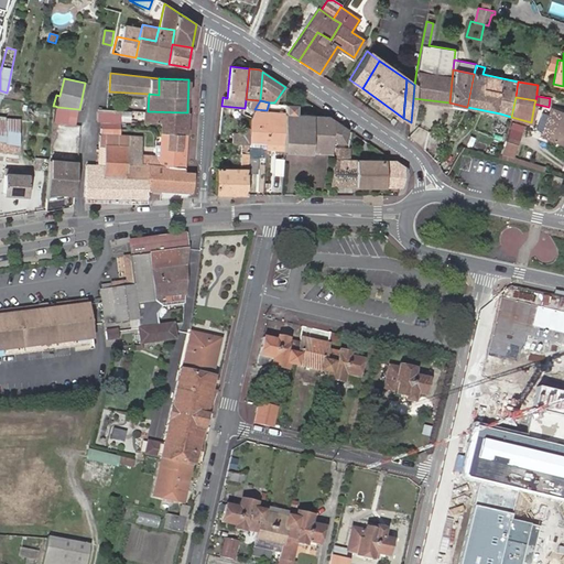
[(346,143),(347,129),(326,116),(296,114),(296,106),(285,105),(285,114),(284,142),(283,150),(283,151),(292,152),(292,161),(311,161),(312,152),(333,153),(334,143),(346,143)]
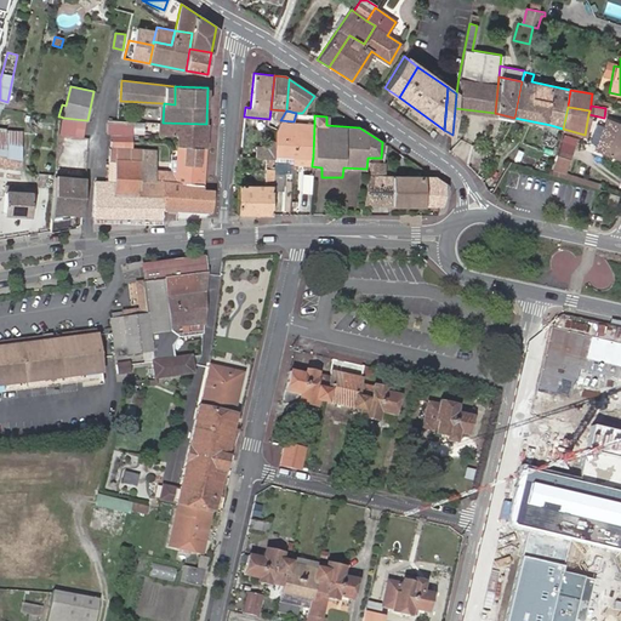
[(86,120),(63,118),(61,134),(84,137),(86,120)]
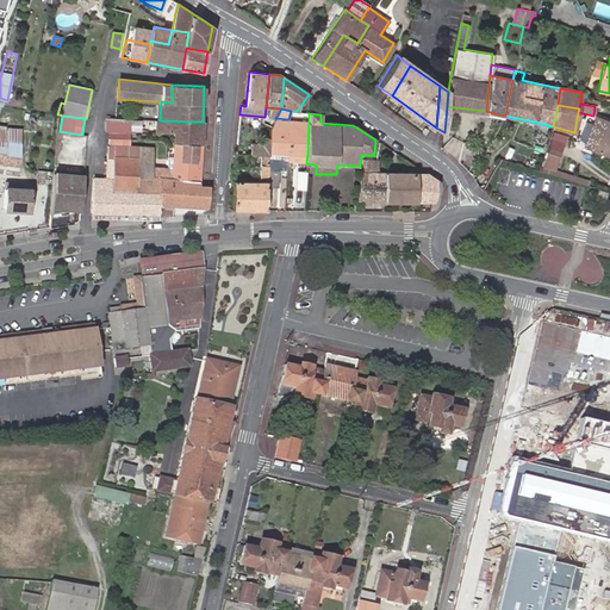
[(608,156),(609,149),(609,120),(597,116),(584,147),(608,156)]
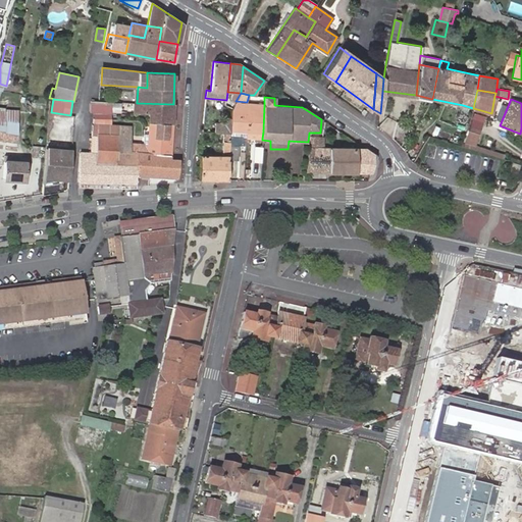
[(111,112),(121,113),(121,102),(112,102),(112,104),(111,112)]
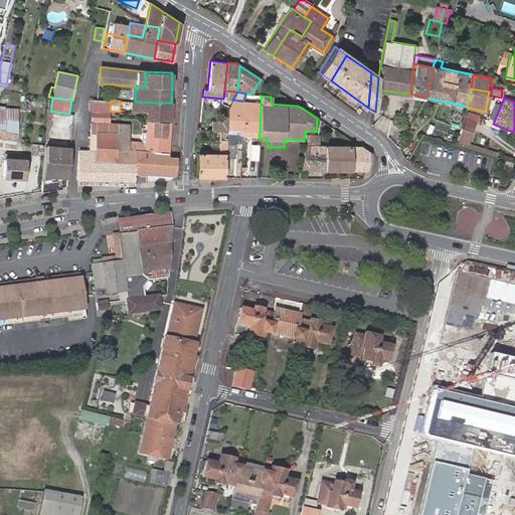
[(94,111),(110,111),(111,103),(90,102),(90,111),(94,111)]
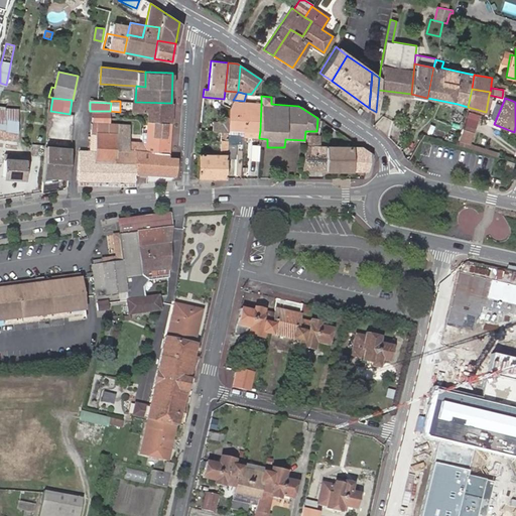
[(133,102),(133,112),(148,113),(148,121),(170,123),(171,103),(135,102),(133,102)]
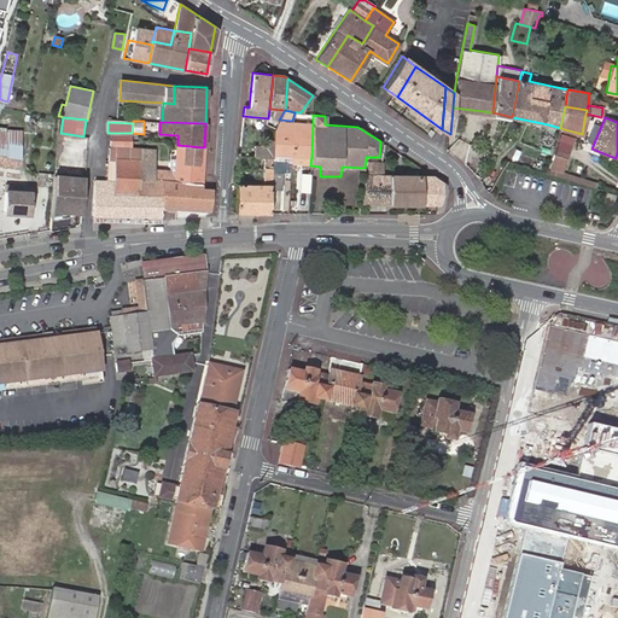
[(274,139),(273,155),(292,156),(312,156),(313,124),(293,123),(278,123),(275,128),(274,139)]
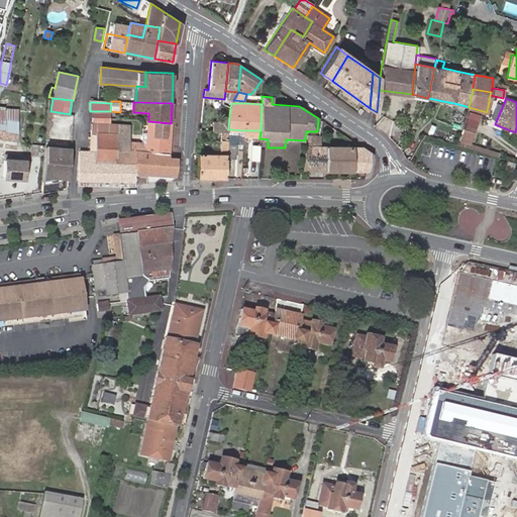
[(5,108),(0,107),(0,136),(17,139),(19,111),(4,110),(5,108)]
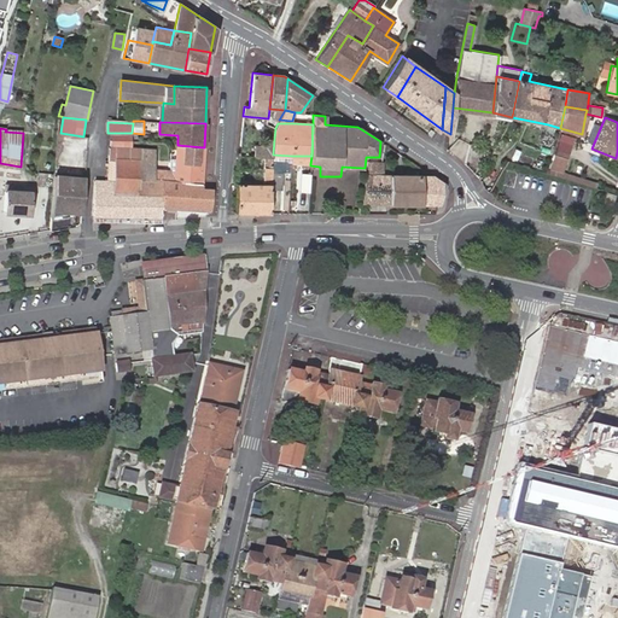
[(254,145),(254,157),(273,157),(273,155),(274,139),(266,139),(266,146),(254,145)]
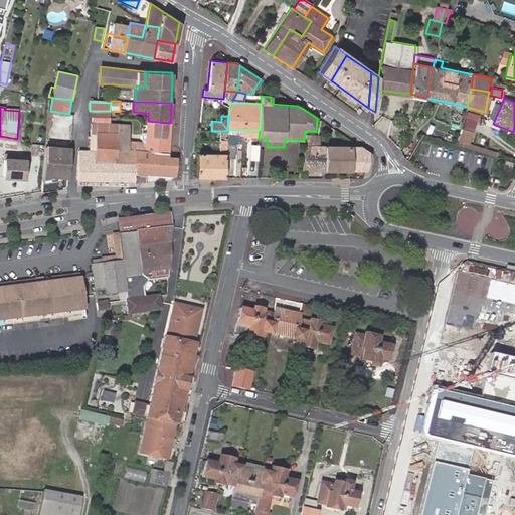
[(170,123),(148,121),(147,133),(142,133),(141,143),(145,143),(156,144),(156,149),(168,150),(170,123)]
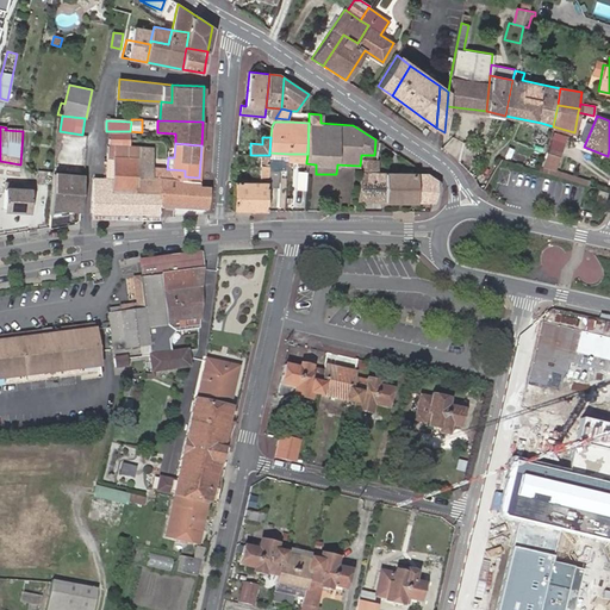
[(92,213),(157,215),(159,205),(205,207),(207,186),(198,186),(199,181),(172,179),(172,169),(167,169),(153,167),(153,148),(131,147),(110,145),(109,145),(106,179),(94,179),(92,213)]
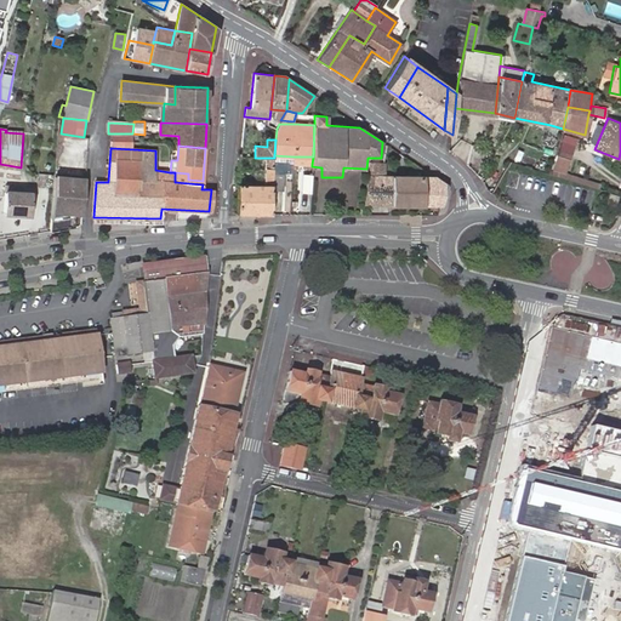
[(568,159),(558,155),(554,167),(564,171),(568,159)]
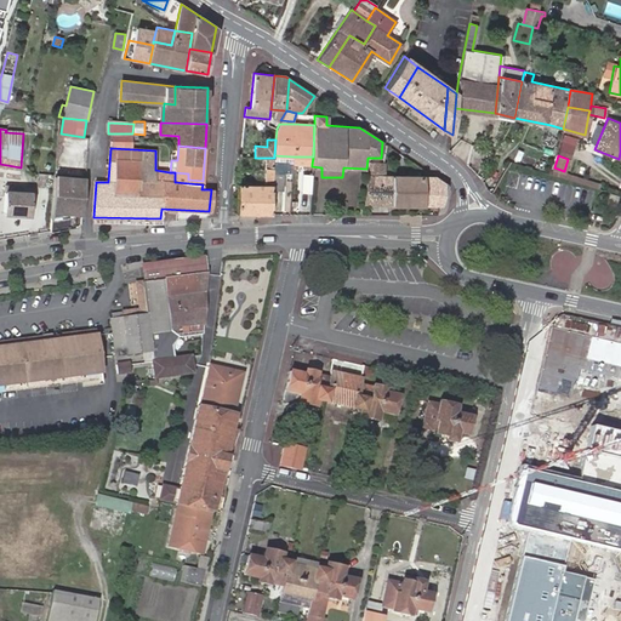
[(267,164),(265,186),(273,186),(274,171),(274,164),(274,161),(269,160),(269,164),(267,164)]
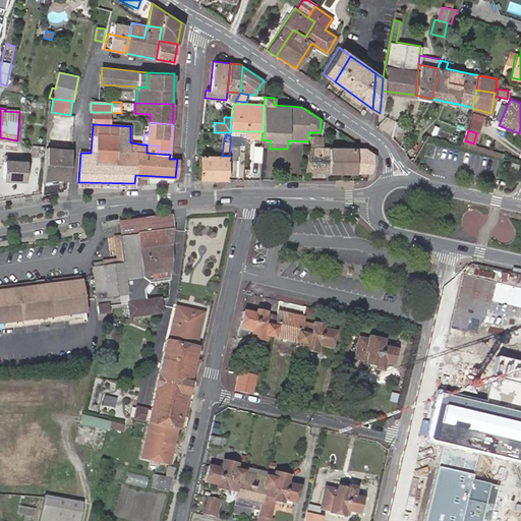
[(369,172),(374,156),(362,148),(324,147),(325,136),(310,136),(305,171),(369,172)]
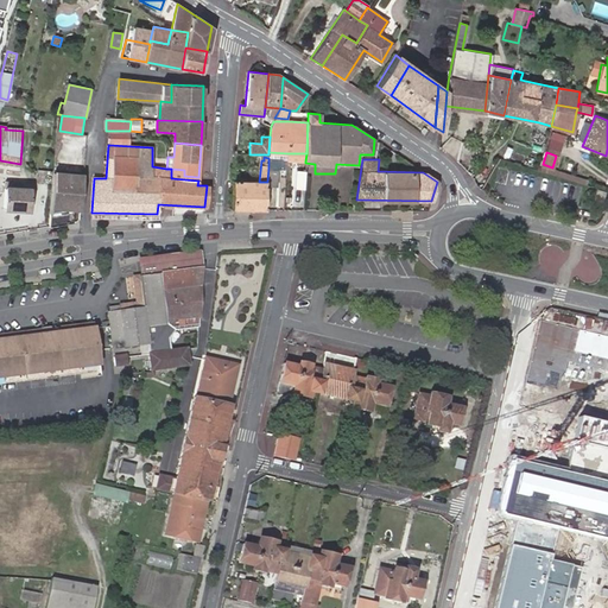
[(315,173),(315,164),(305,163),(305,170),(305,173),(315,173)]
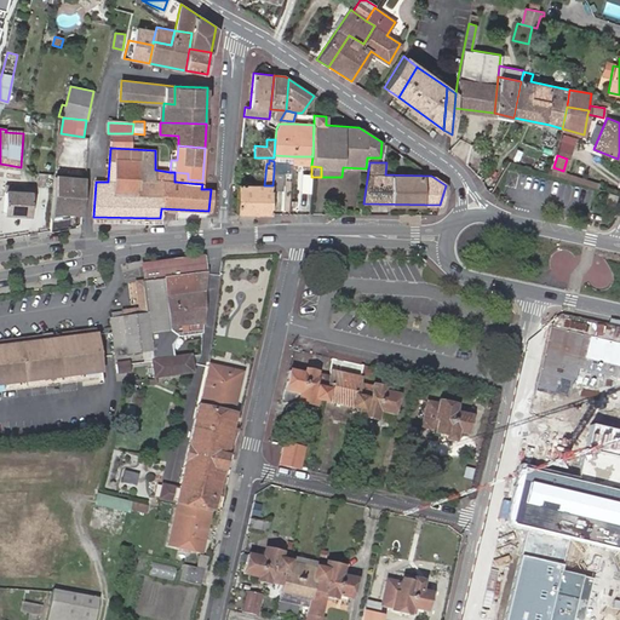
[(273,185),(273,189),(282,189),(283,172),(274,171),(273,185)]
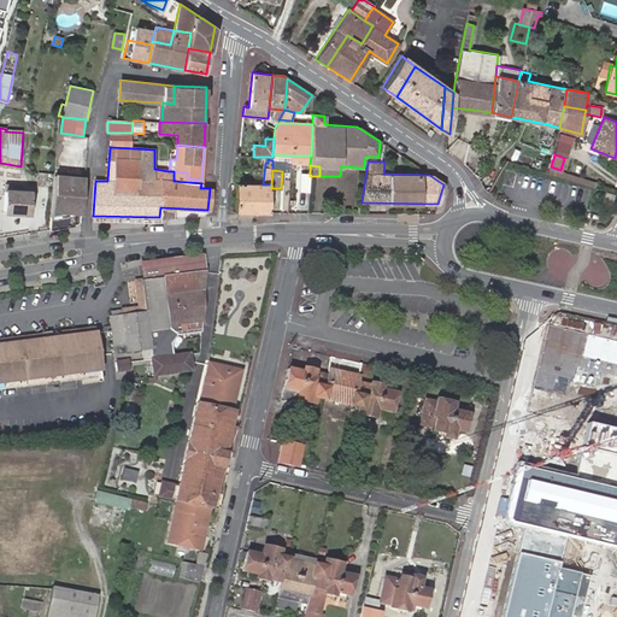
[(201,183),(201,180),(187,178),(187,172),(174,171),(174,181),(201,183)]
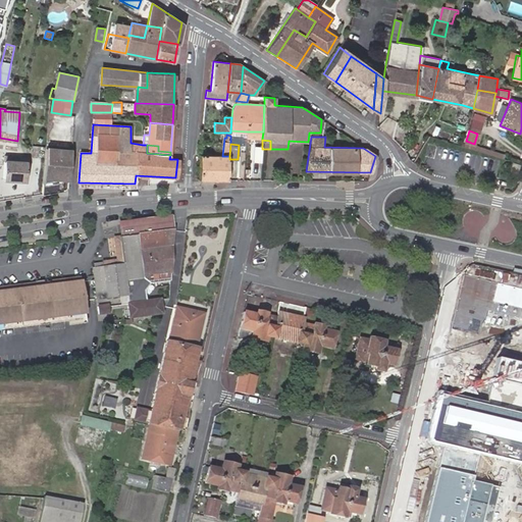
[(71,152),(47,150),(44,177),(69,177),(71,152)]
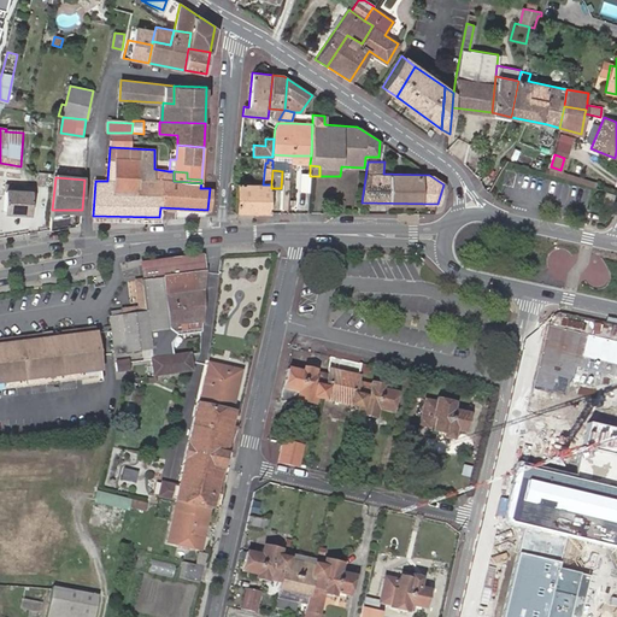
[(236,212),(270,212),(271,188),(271,184),(263,184),(238,183),(236,212)]
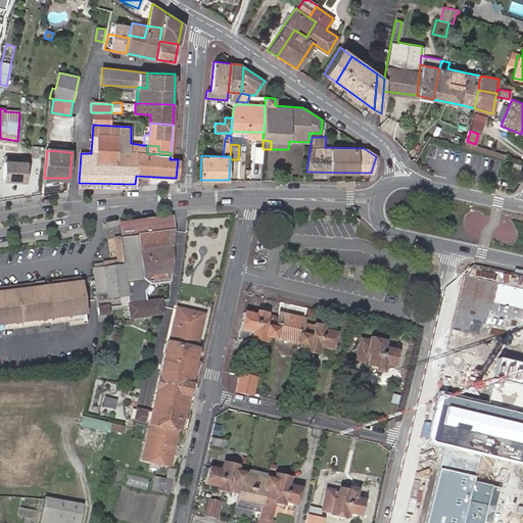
[(24,162),(6,161),(4,179),(27,181),(28,162),(24,162)]
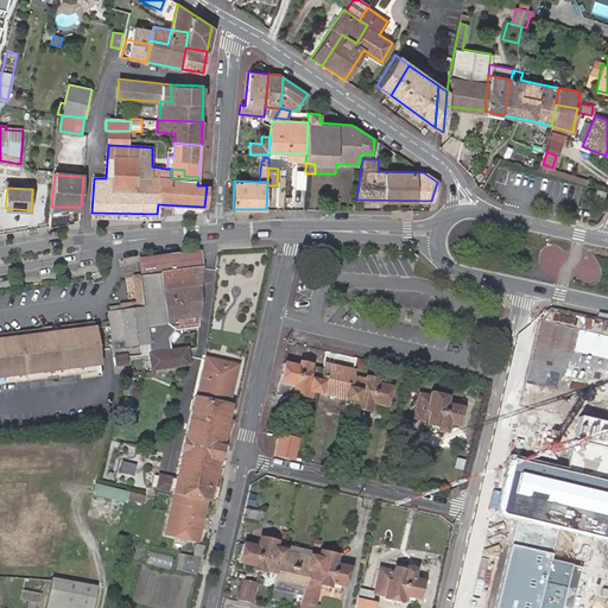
[(603,201),(606,190),(602,189),(597,188),(594,198),(603,201)]
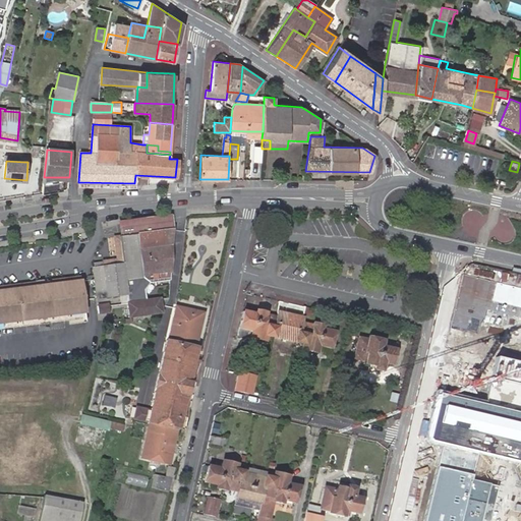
[(169,216),(133,219),(135,233),(172,228),(169,216)]
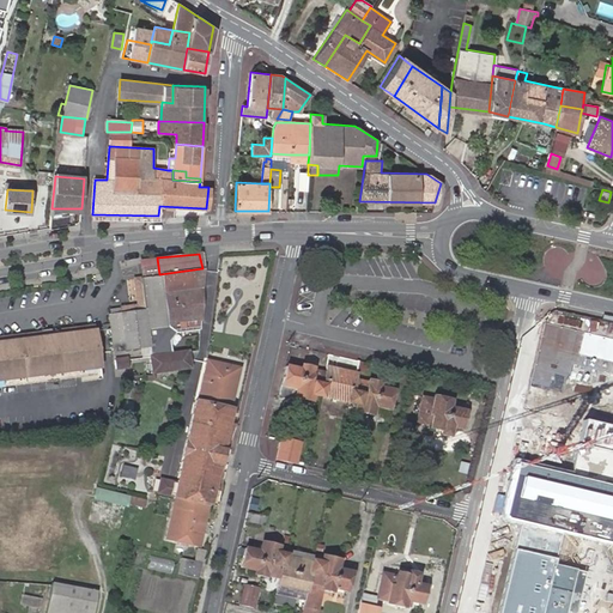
[(157,258),(138,260),(139,265),(140,274),(140,278),(159,274),(157,258)]
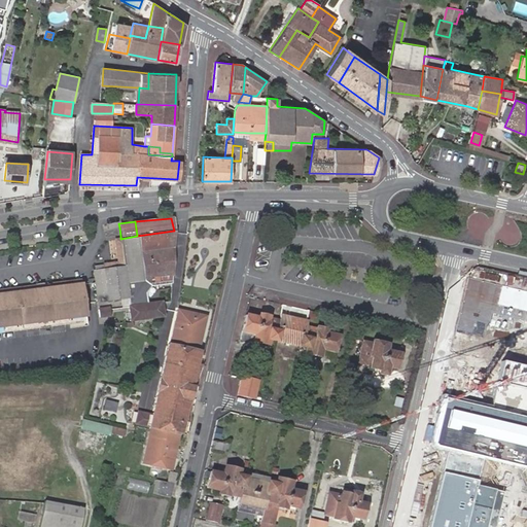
[(105,277),(96,278),(99,302),(121,299),(129,297),(131,307),(132,319),(163,315),(162,303),(147,305),(146,293),(150,285),(172,282),(174,232),(174,231),(137,236),(120,239),(125,268),(104,270),(105,277)]
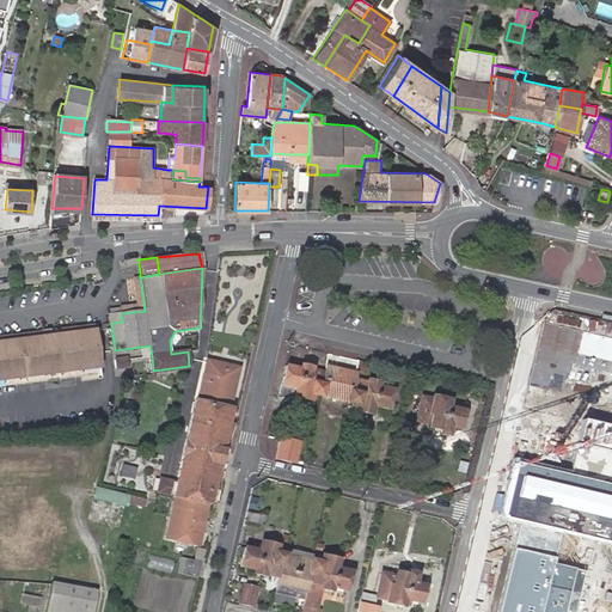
[(145,311),(140,277),(135,277),(134,277),(138,305),(120,307),(121,313),(145,311)]
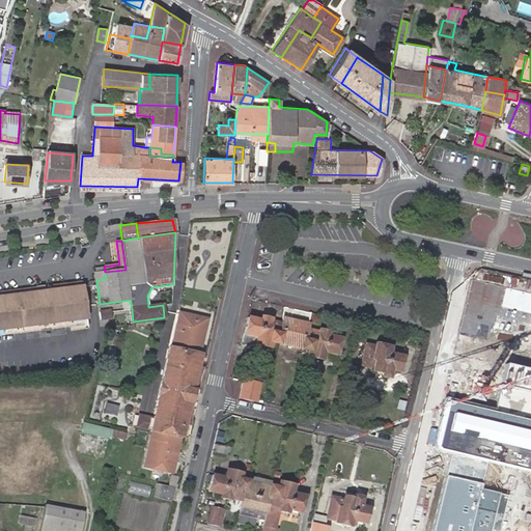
[(26,292),(33,292),(50,290),(66,288),(82,286),(82,282),(0,291),(0,296),(0,297),(17,295),(26,292)]
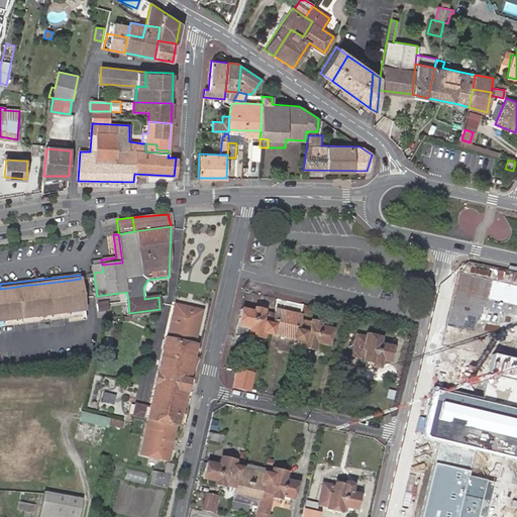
[(65,281),(69,311),(84,309),(80,279),(65,281)]
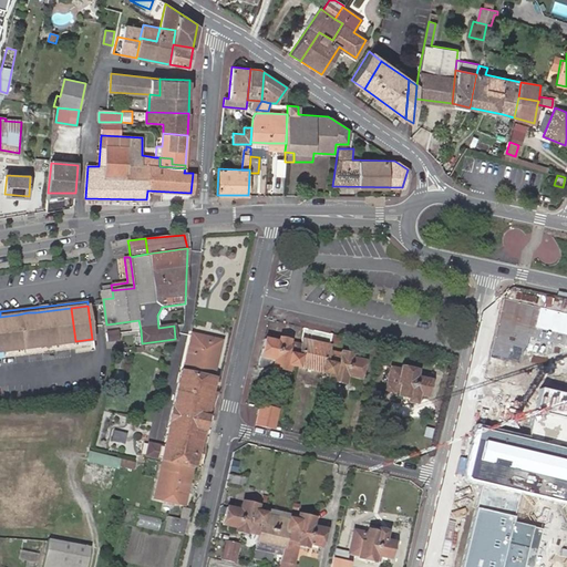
[(53,310),(58,343),(75,341),(71,308),(53,310)]
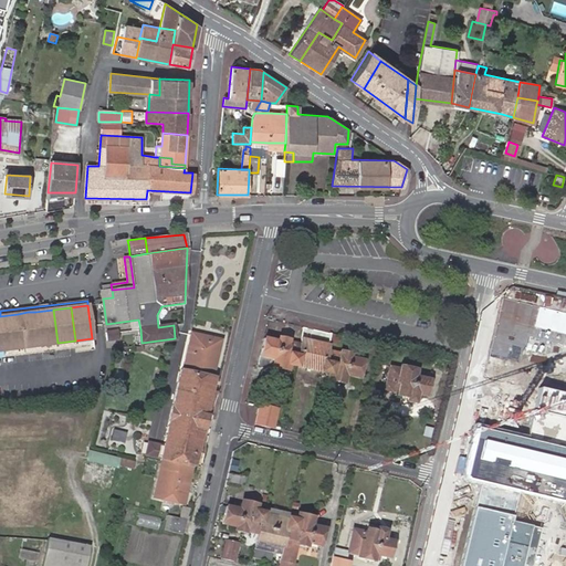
[(58,343),(53,310),(35,312),(40,345),(58,343)]
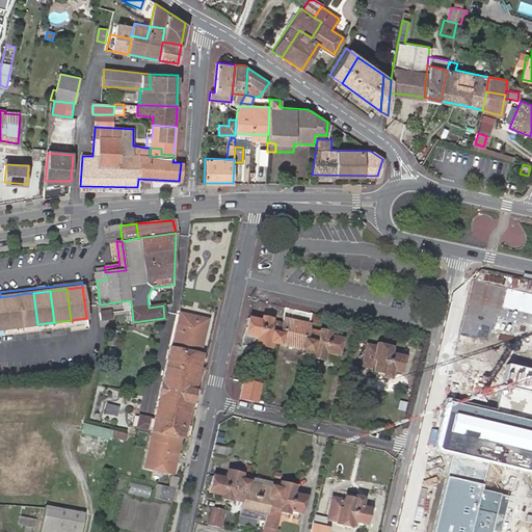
[(37,324),(33,293),(26,293),(17,295),(21,326),(37,324)]
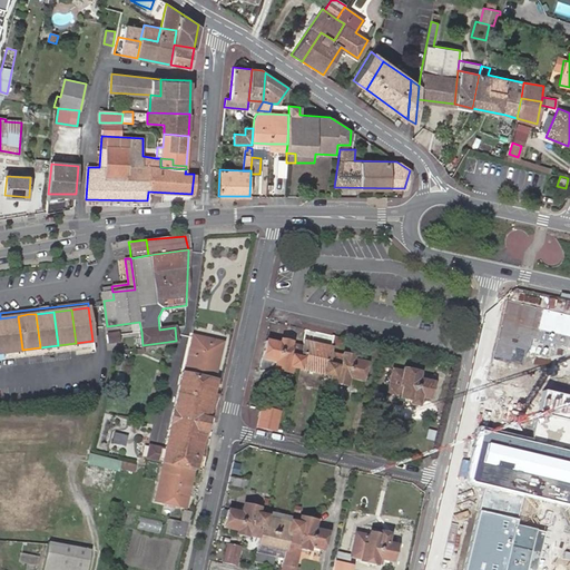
[(22,350),(18,316),(0,318),(5,352),(22,350)]
